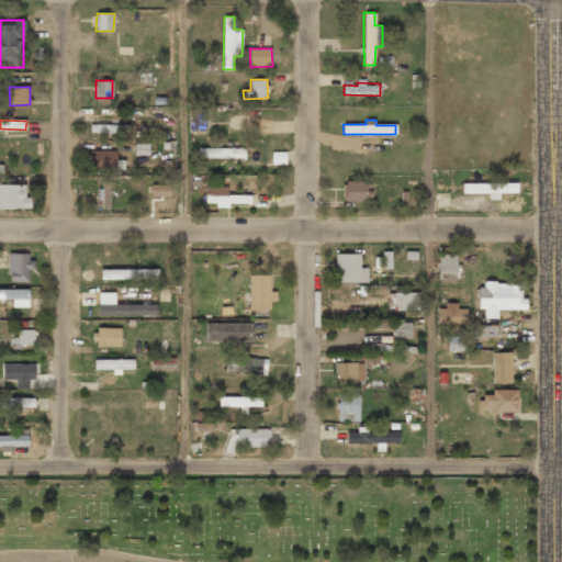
[(130,124),(91,124),(90,133),(130,133),(130,124)]
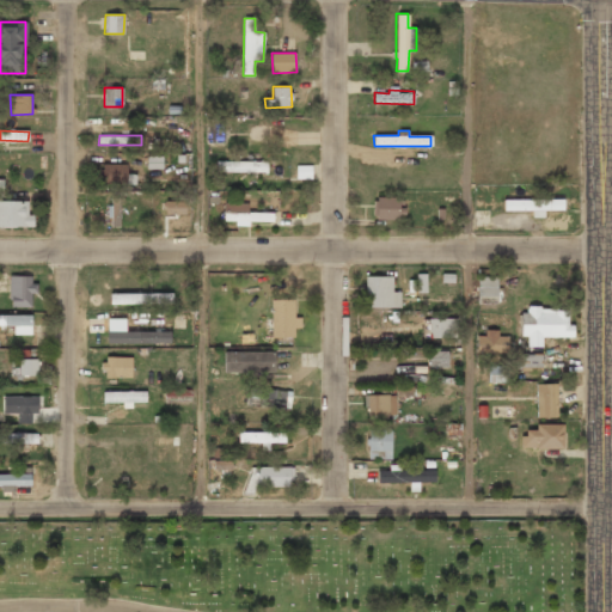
[(147,169),(161,169),(161,155),(147,157),(147,169)]
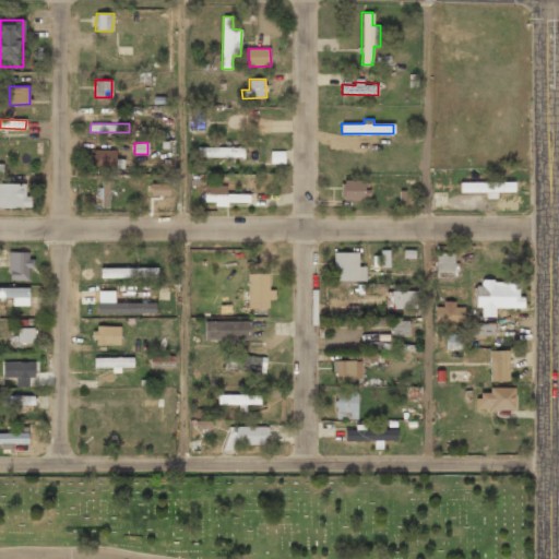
[(198,156),(245,157),(245,147),(198,146),(198,156)]
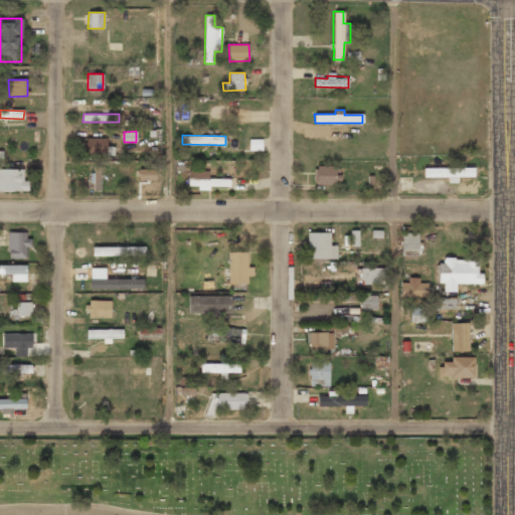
[(339,166),(318,166),(317,185),(340,185),(341,175),(338,175),(339,166)]
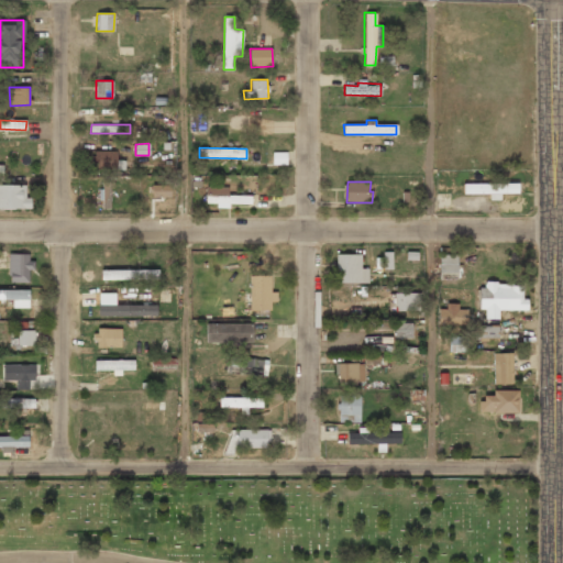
[(103,208),(110,209),(111,183),(102,183),(102,195),(103,195),(103,208)]
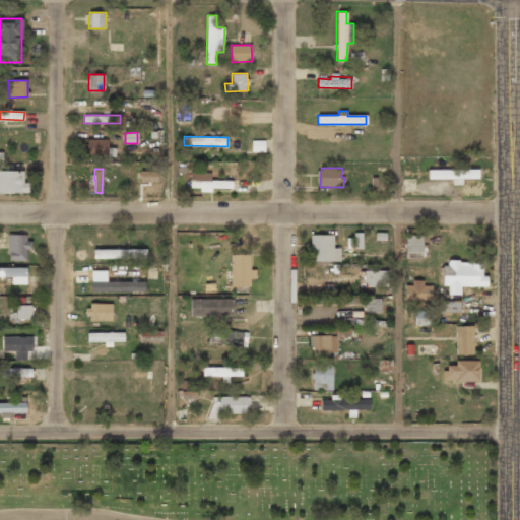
[(428,179),(452,179),(452,185),(462,185),(462,179),(478,178),(478,169),(428,170),(428,179)]
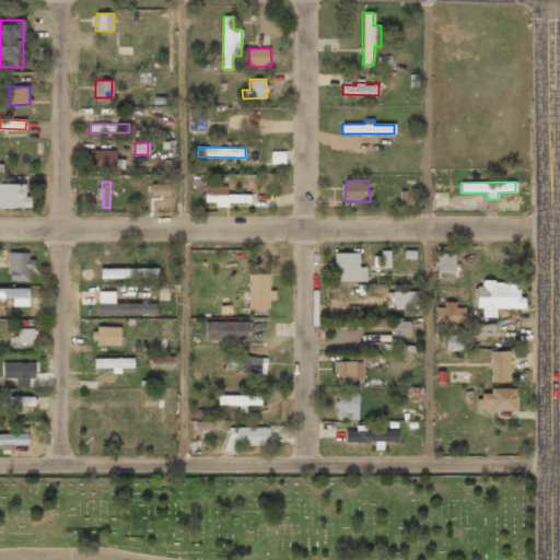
[(25,183),(0,183),(0,207),(31,208),(31,196),(25,196),(25,183)]
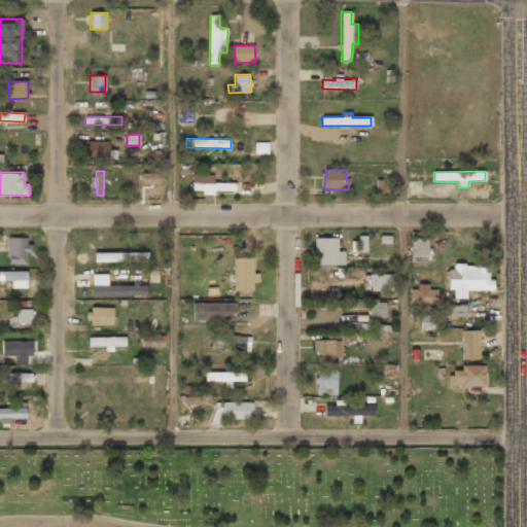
[(142,184),(160,185),(161,173),(142,173),(142,184)]
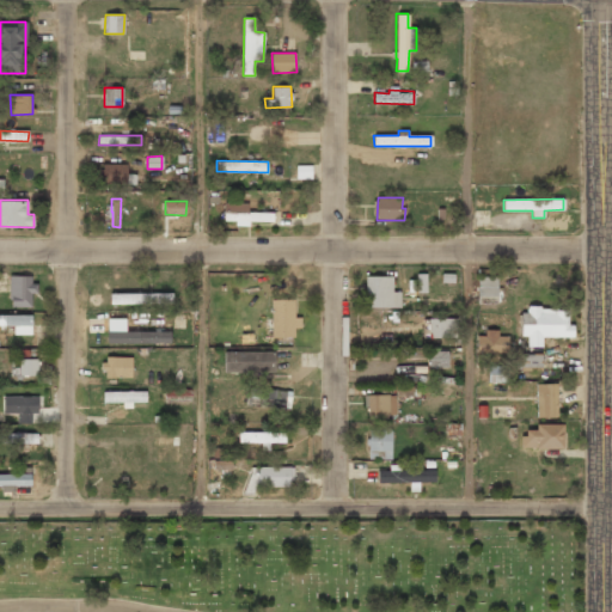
[(248,203),(225,202),(224,220),(264,221),(264,213),(248,212),(248,203)]
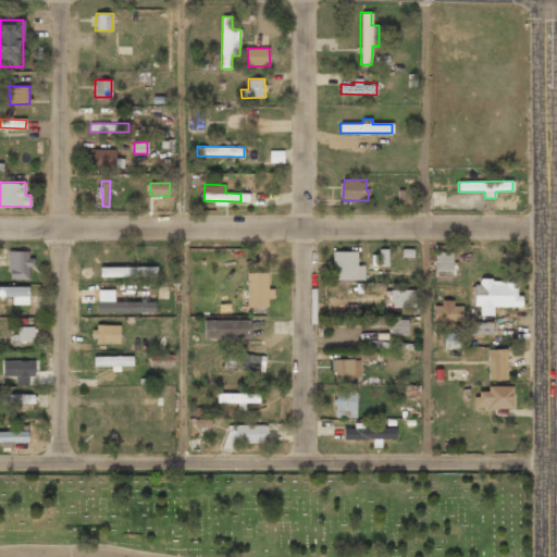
[(380,265),(388,265),(387,248),(379,249),(380,265)]
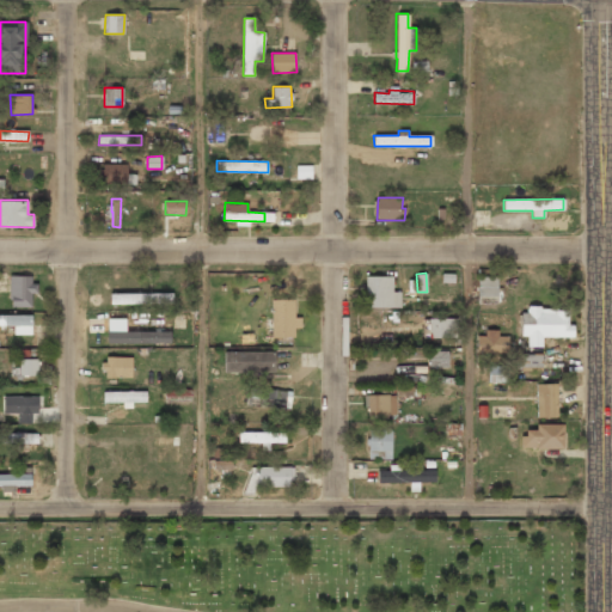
[(31,307),(31,293),(35,293),(35,276),(10,276),(10,307),(31,307)]
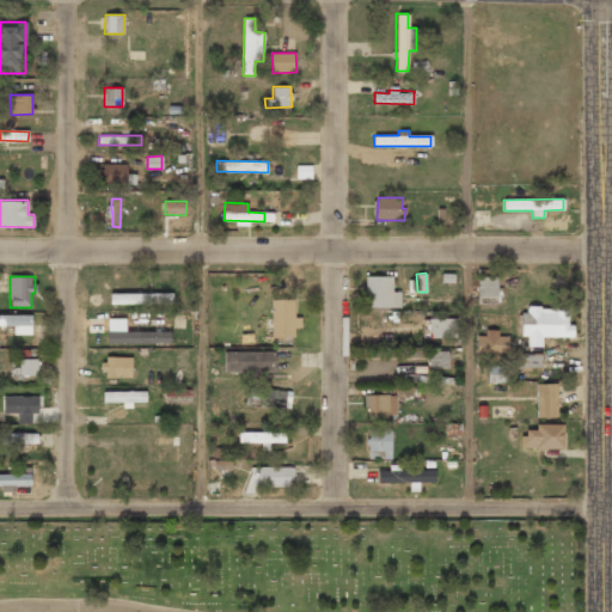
[(392,276),(365,276),(366,307),(401,307),(401,292),(392,292),(392,276)]
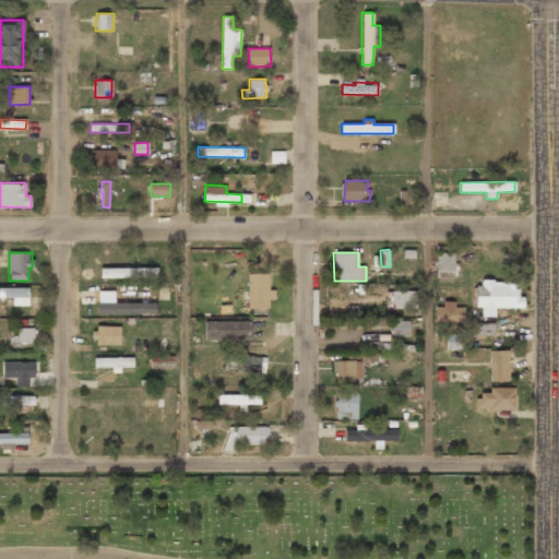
[(437,272),(454,271),(454,252),(436,252),(437,272)]
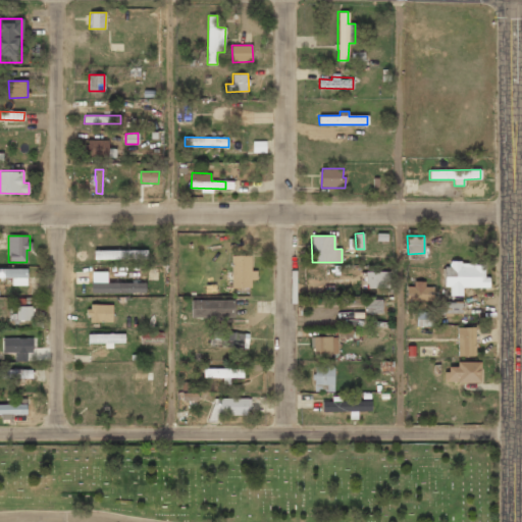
[(147,250),(94,250),(94,259),(147,259),(147,250)]
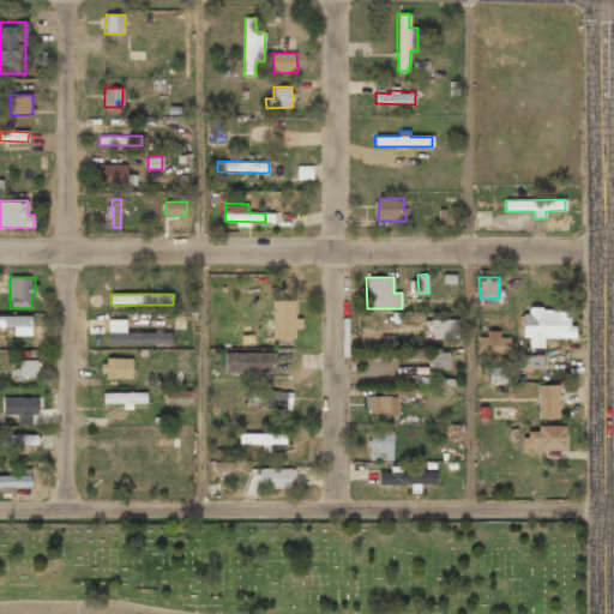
[(272,300),(272,338),(295,338),(295,329),(302,329),(302,318),(295,318),(295,300),(272,300)]
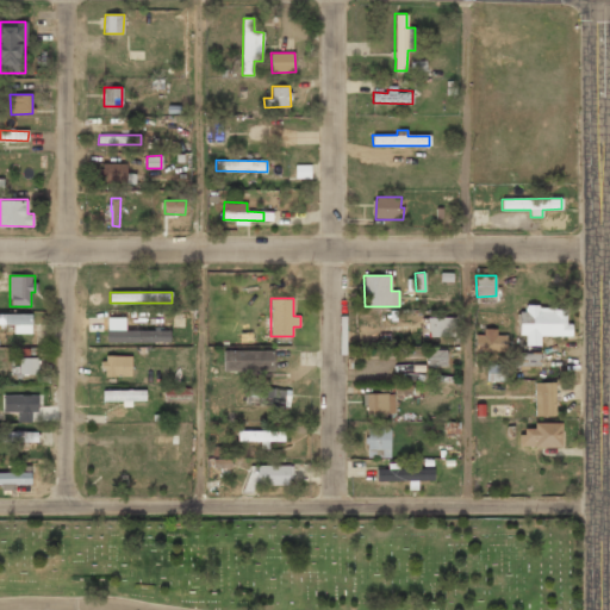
[(521,335),(526,335),(526,346),(540,346),(540,336),(571,336),(571,323),(566,323),(566,307),(521,306),(521,335)]
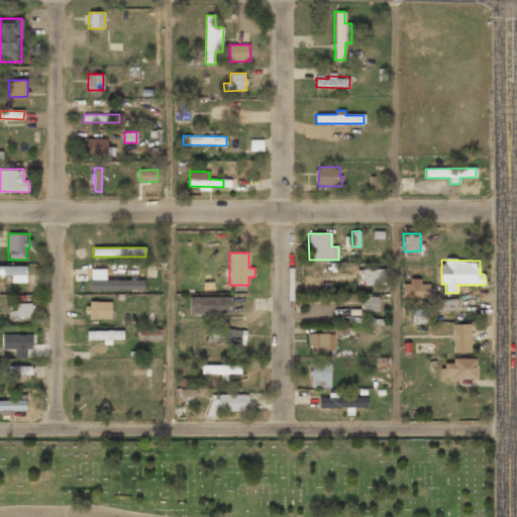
[(0,275),(11,276),(11,283),(26,283),(27,267),(0,266),(0,275)]
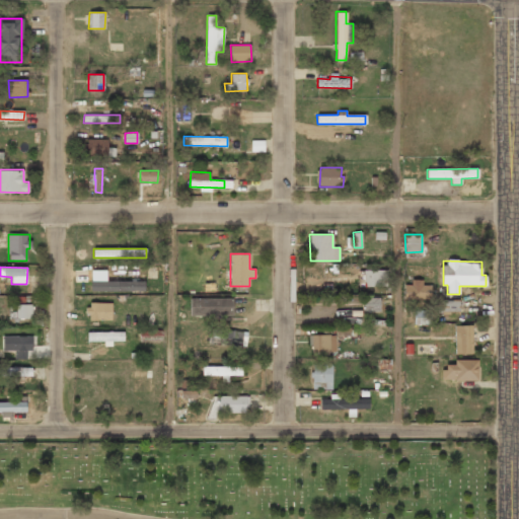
[(386,287),(386,270),(363,270),(363,287),(386,287)]
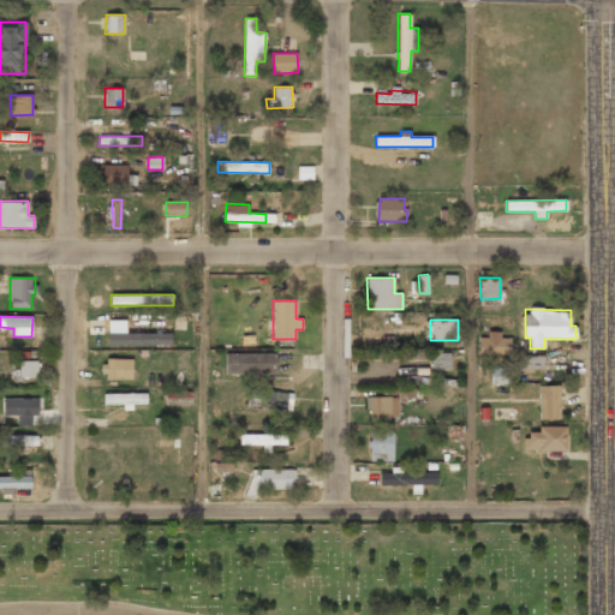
[(171,345),(171,333),(107,333),(107,345),(171,345)]
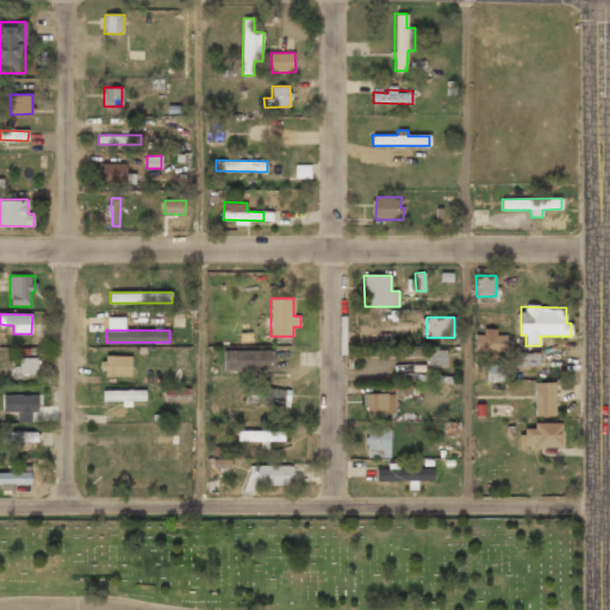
[(505,332),(477,331),(475,350),(505,352),(505,332)]
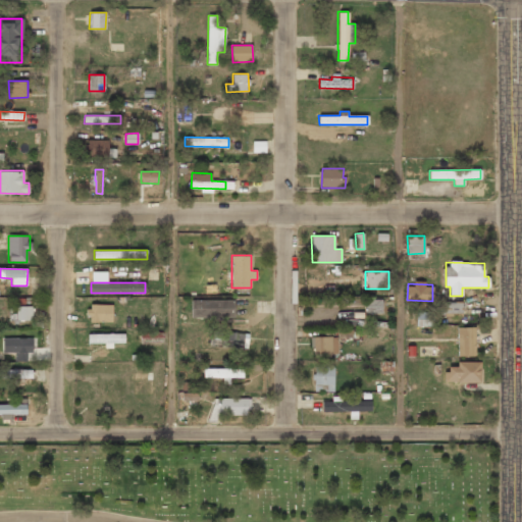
[(365,313),(383,313),(383,300),(366,299),(365,313)]
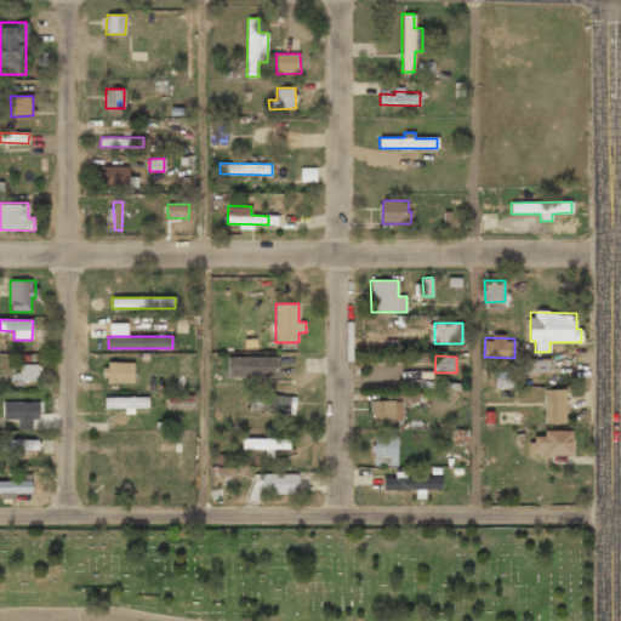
[(227,357),(228,380),(279,379),(278,357),(227,357)]
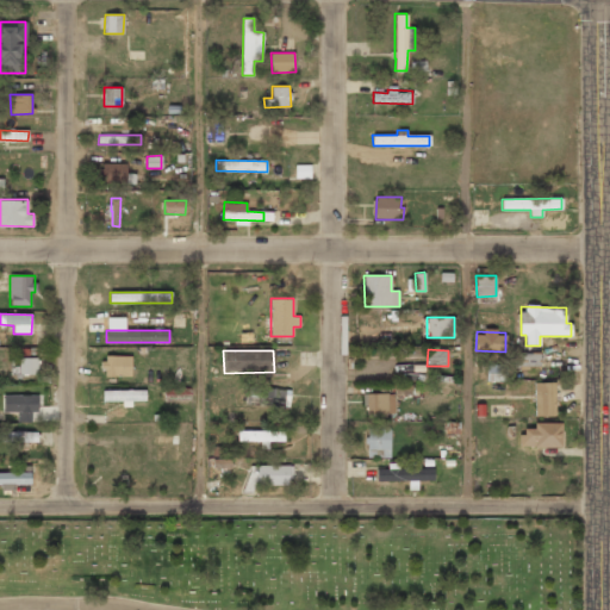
[(131,356),(103,355),(103,377),(131,377),(131,356)]
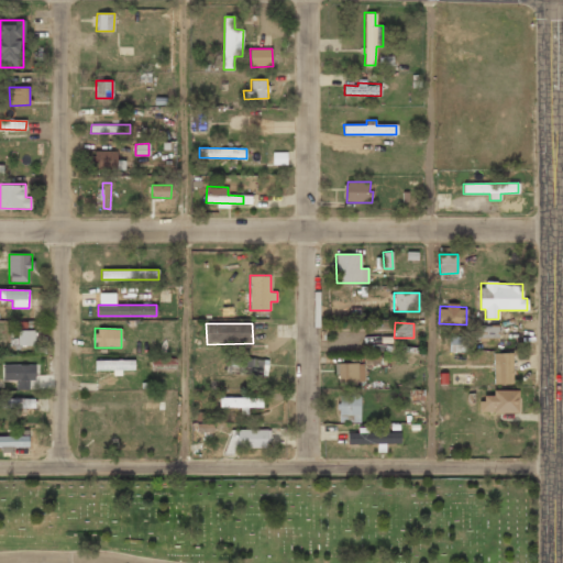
[(34,330),(18,330),(18,345),(35,345),(34,330)]
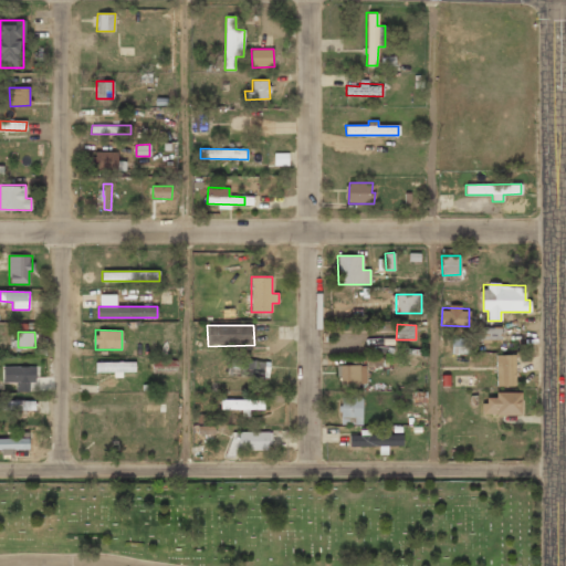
[(451,353),(465,354),(465,338),(451,338),(451,353)]
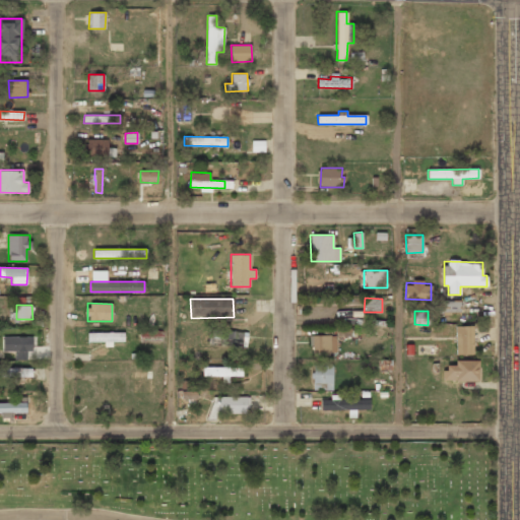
[(456,354),(474,354),(473,325),(455,326),(456,354)]
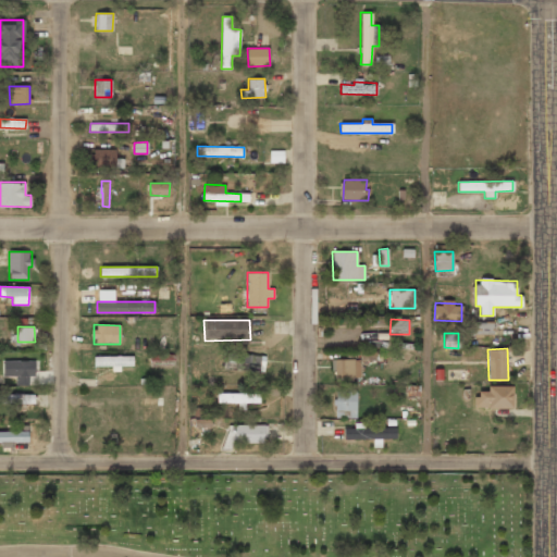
[(173,354),(149,355),(150,366),(174,364),(173,354)]
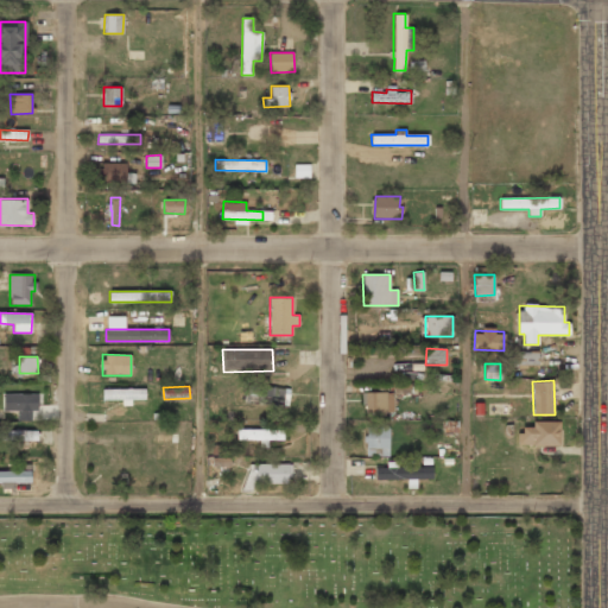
[(289,387),(246,386),(245,403),(289,405),(289,387)]
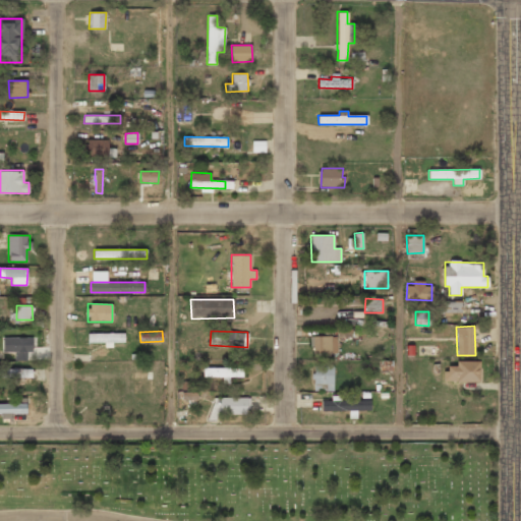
[(124,333),(89,334),(89,342),(105,342),(105,347),(113,347),(113,342),(124,342),(124,333)]
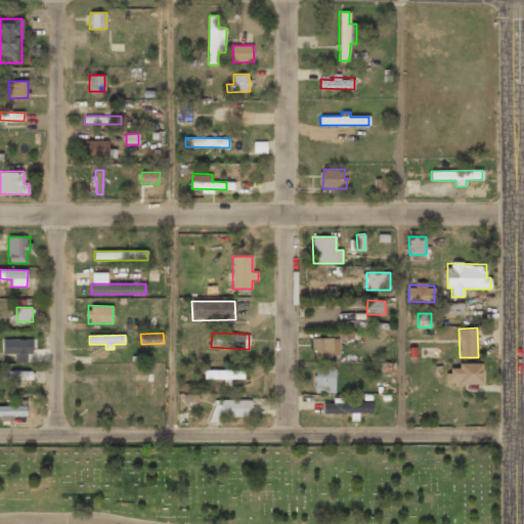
[(338,356),(339,338),(312,338),(312,355),(338,356)]
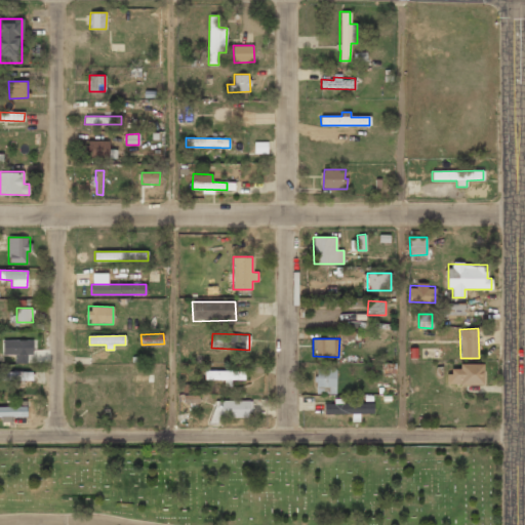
[(2,339),(2,354),(15,354),(15,363),(27,363),(27,355),(33,355),(33,340),(2,339)]
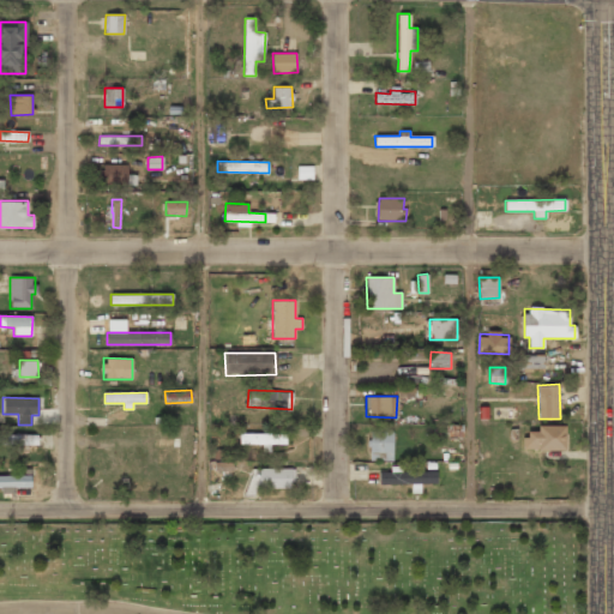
[(565,425),(537,426),(537,432),(524,432),(524,451),(565,450),(565,425)]
